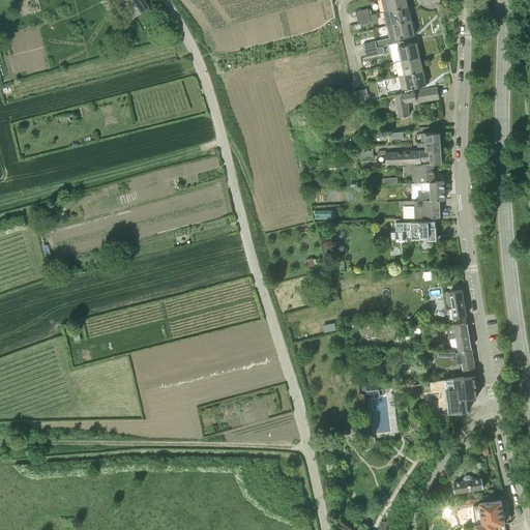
[(107,0),(121,0),(128,10),(114,20),(119,27),(134,17),(147,7),(142,0),(107,0)]
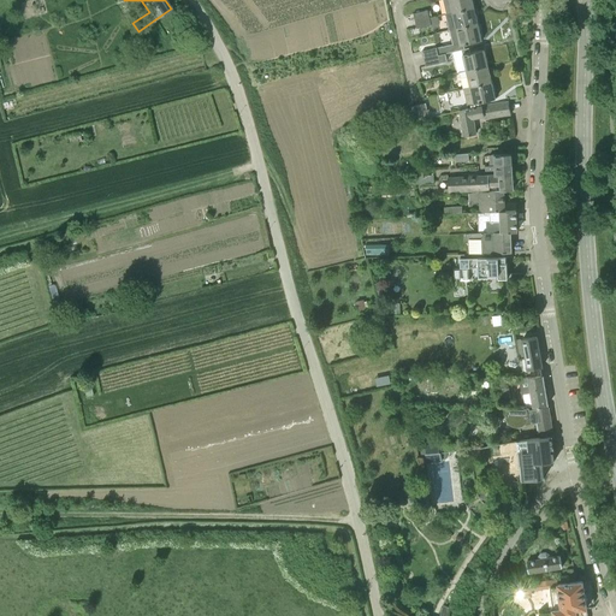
[(449,0),(452,12),(474,7),(472,0),(449,0)]
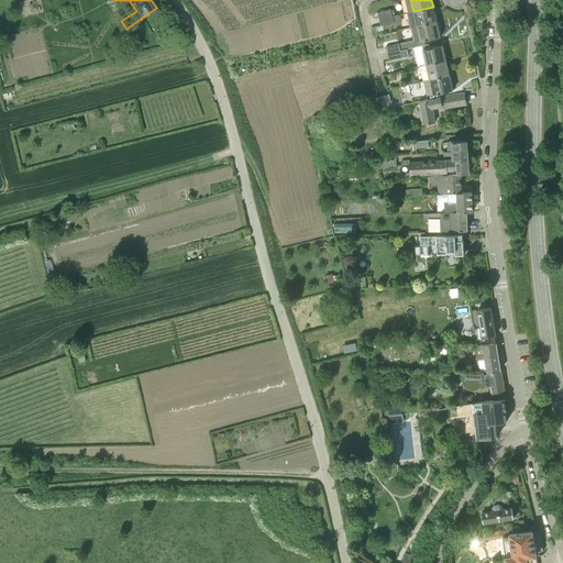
[(411,28),(437,21),(433,7),(414,11),(407,12),(411,28)]
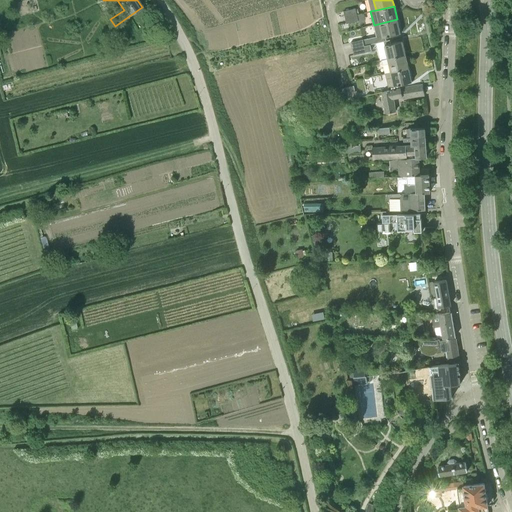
[(345,17),(357,14),(356,8),(344,11),(345,17)]
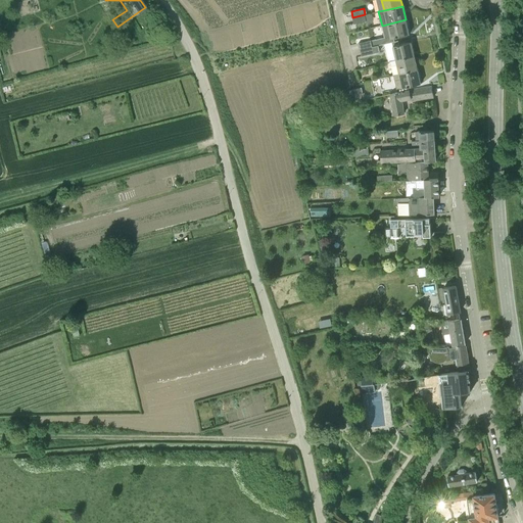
[(353,25),(367,21),(365,14),(352,17),(353,25)]
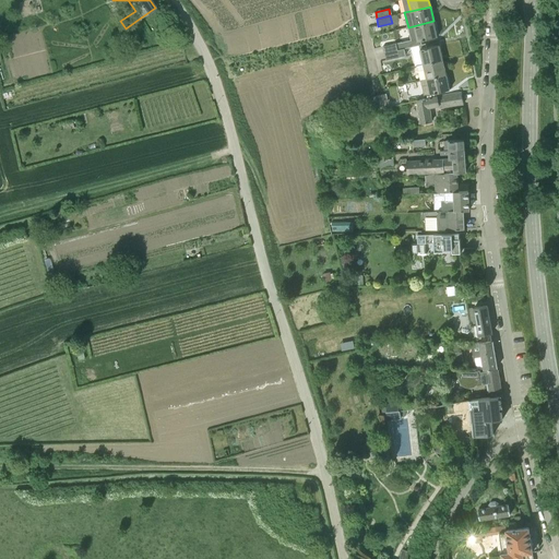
[(433,21),(408,27),(412,43),(420,40),(438,36),(433,21)]
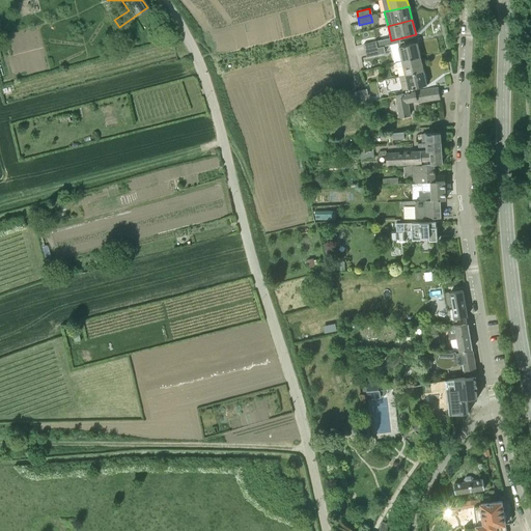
[(365,51),(378,48),(376,40),(364,44),(365,51)]
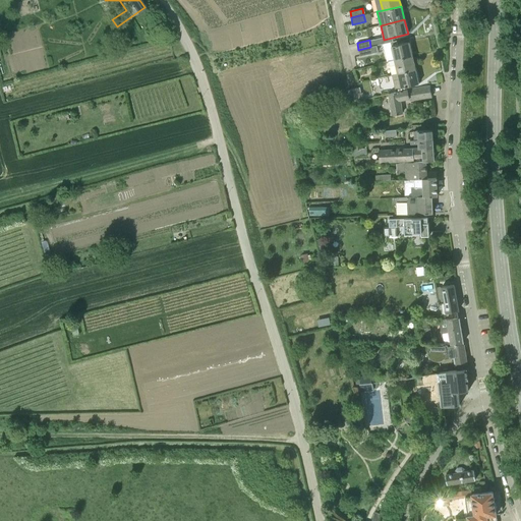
[(395,60),(413,56),(409,42),(391,46),(395,60)]
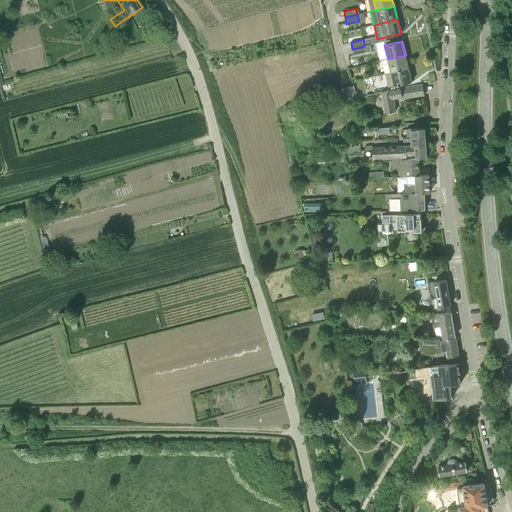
[(352,49),(354,55),(366,52),(364,46),(352,49)]
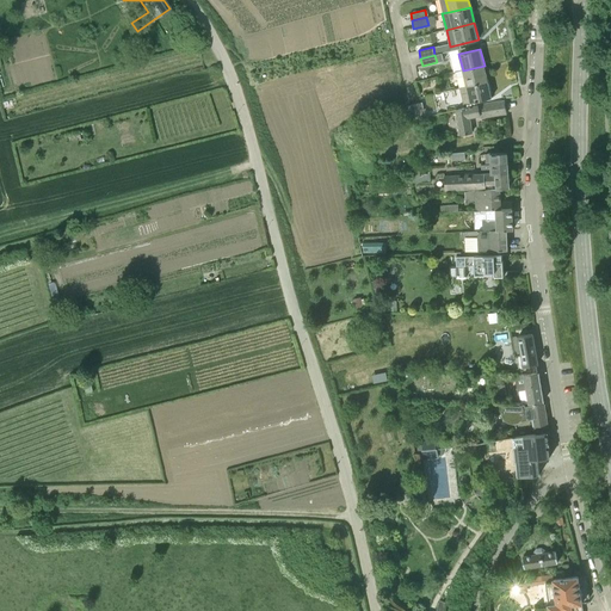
[(461,87),(488,81),(485,66),(463,71),(464,76),(458,78),(457,79),(457,81),(458,82),(461,87)]
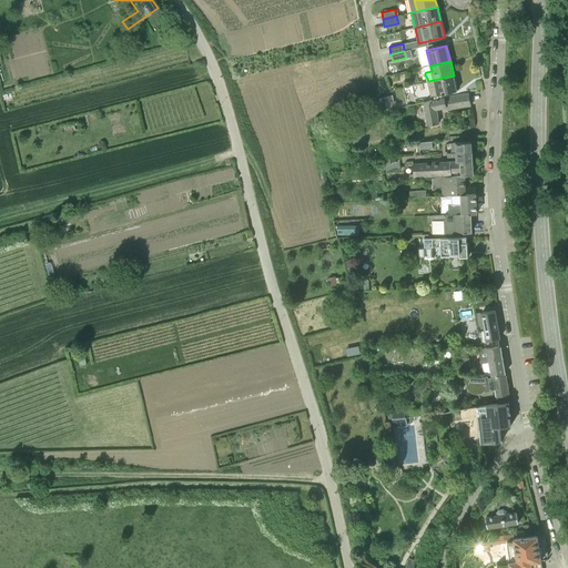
[(454,75),(428,81),(432,97),(457,91),(454,75)]
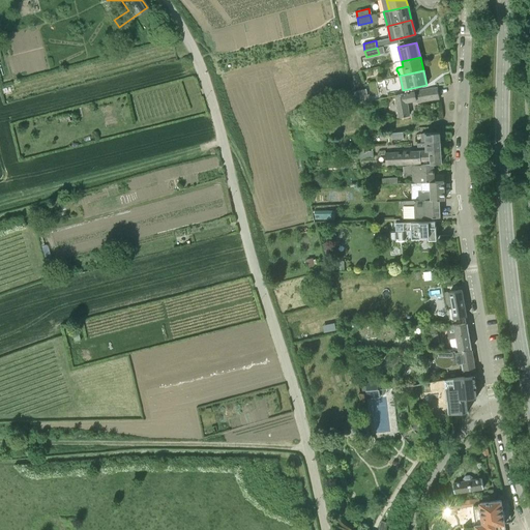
[(437,87),(415,91),(414,90),(405,92),(404,93),(395,95),(399,117),(411,115),(408,102),(417,100),(417,102),(439,98),(437,87)]
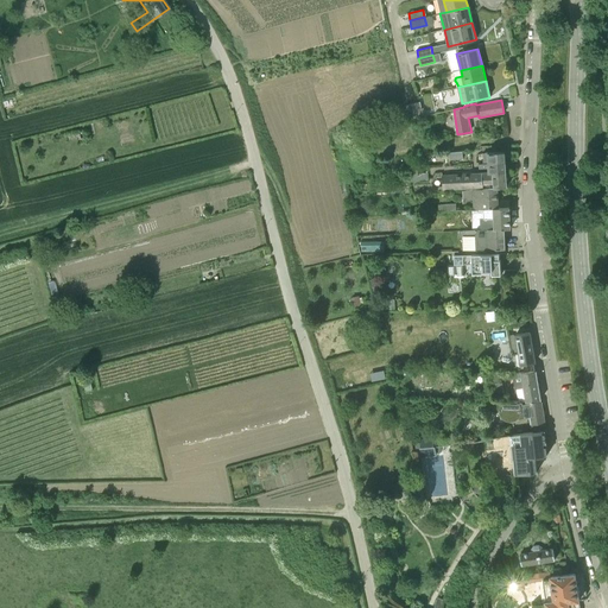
[(420,101),(413,103),(416,118),(424,116),(420,101)]
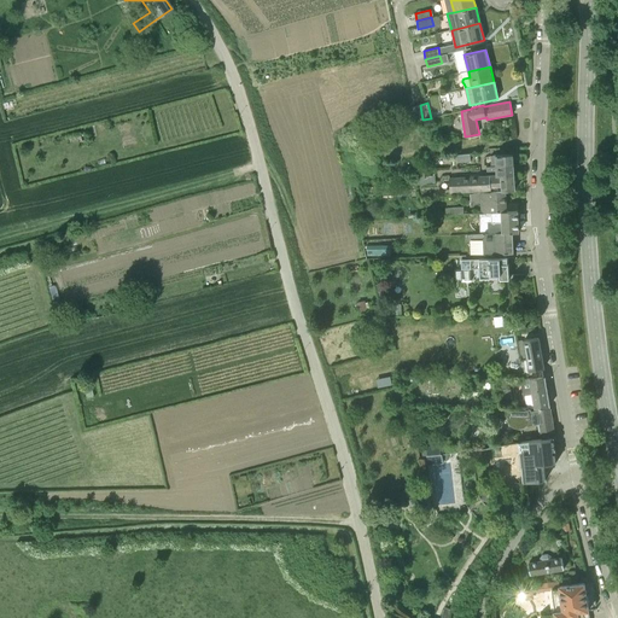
[(415,122),(423,120),(420,105),(412,106),(415,122)]
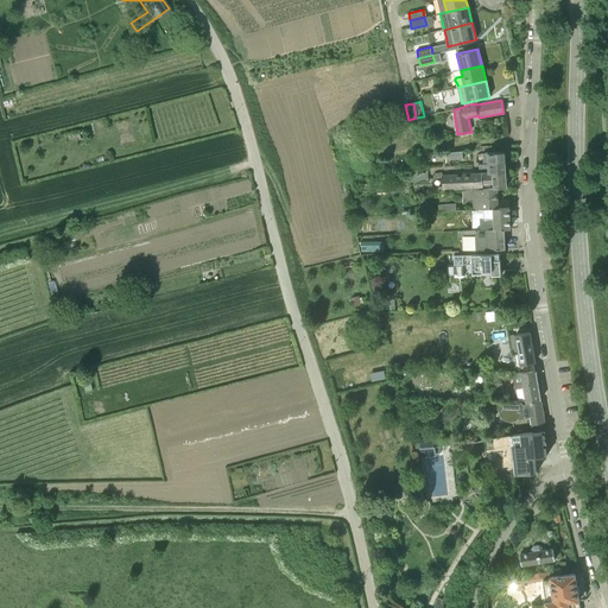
[(479,164),(505,162),(505,152),(487,153),(488,158),(481,158),(481,163),(479,163),(479,164)]
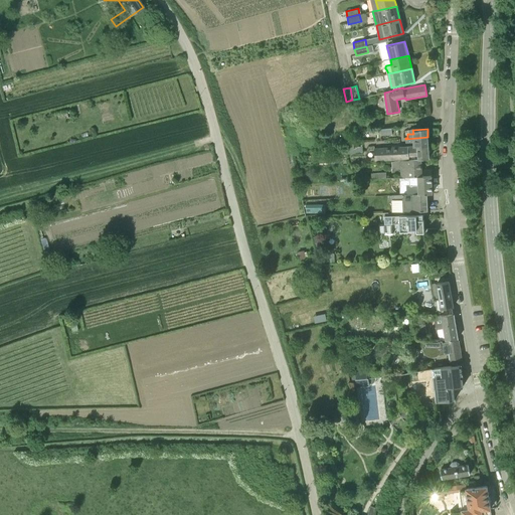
[(414,146),(428,145),(427,137),(405,139),(405,143),(413,143),(413,145),(414,146)]
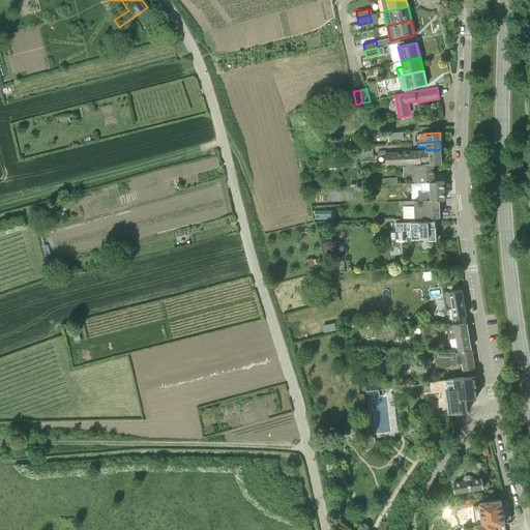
[(357,159),(374,157),(373,150),(365,151),(365,148),(356,149),(357,159)]
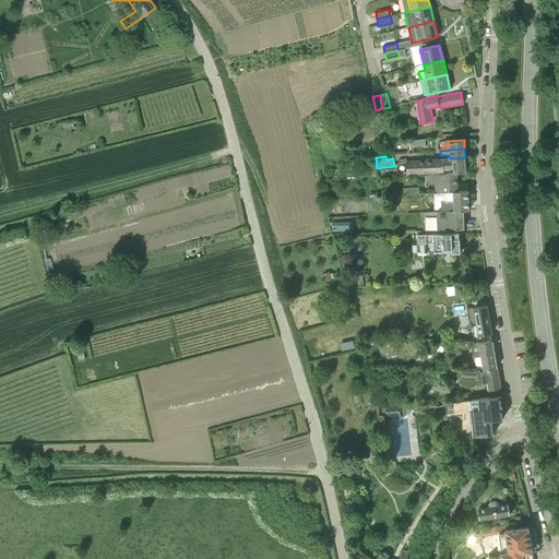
[(454,173),(458,173),(466,171),(465,157),(450,158),(449,157),(443,158),(444,169),(453,168),(454,173)]
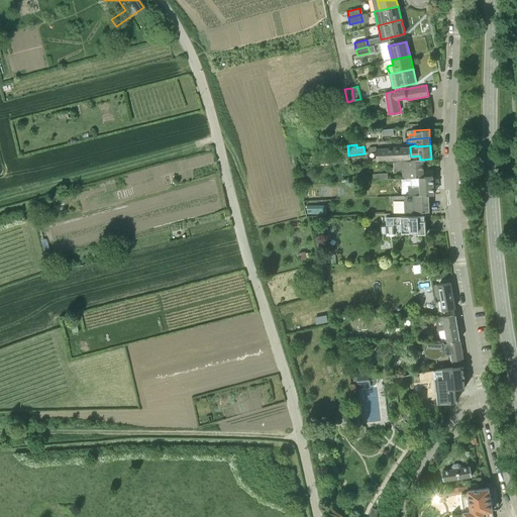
[(411,160),(411,157),(410,146),(376,148),(377,159),(370,159),(370,164),(377,163),(377,162),(411,160)]
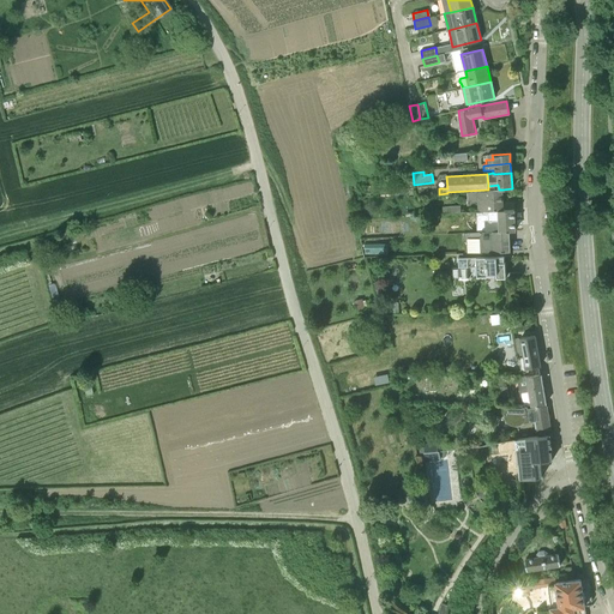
[(488,211),(515,210),(515,202),(503,202),(503,190),(499,190),(468,192),(469,200),(477,199),(479,212),(488,211)]
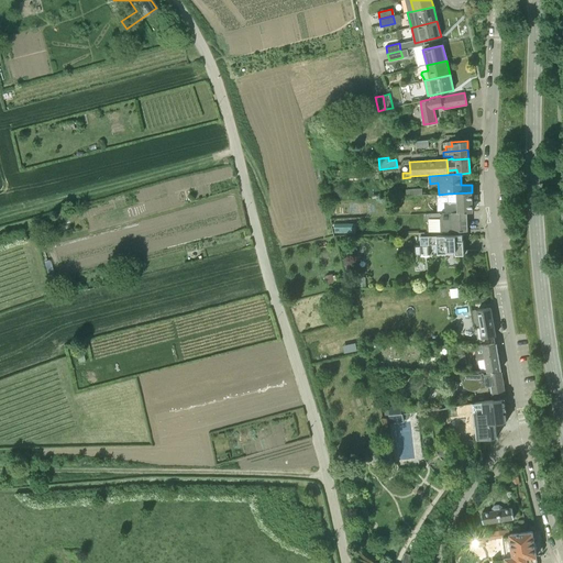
[(445,212),(467,211),(473,211),(472,192),(448,194),(449,202),(444,202),(445,212)]
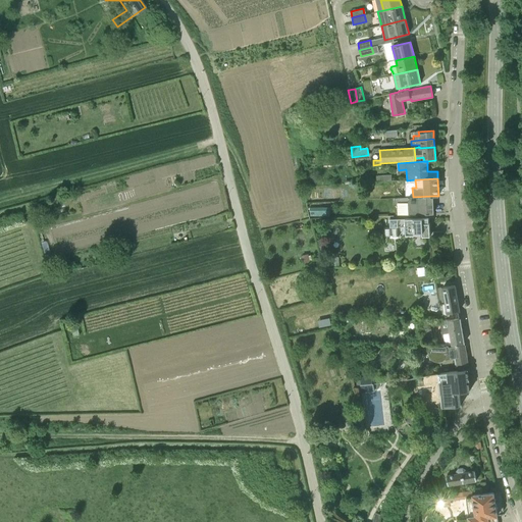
[(433,196),(413,197),(394,198),(395,204),(409,203),(409,215),(433,213),(433,196)]
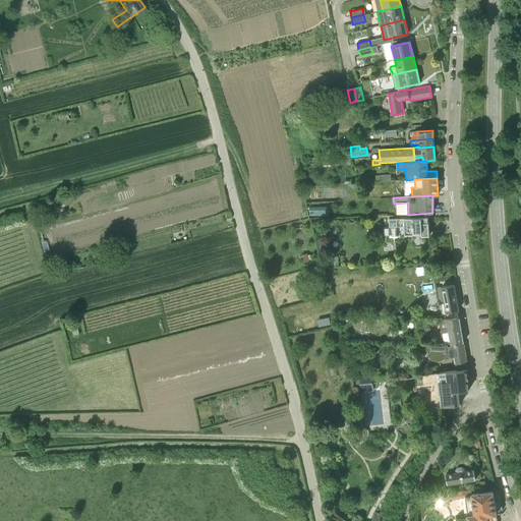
[(421,236),(429,236),(428,218),(389,219),(389,227),(405,226),(405,234),(414,234),(414,232),(421,232),(421,236)]
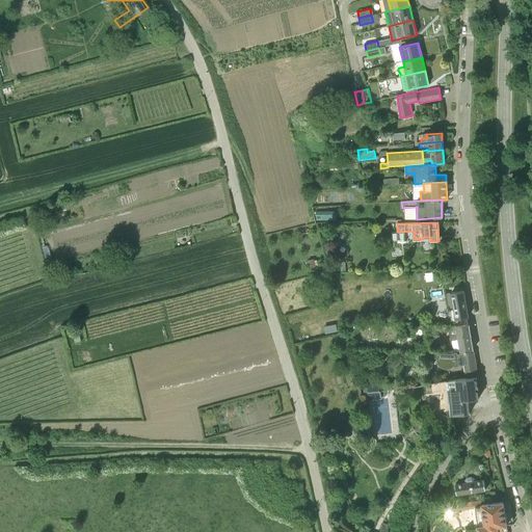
[(455,324),(468,324),(467,318),(469,318),(463,291),(451,293),(454,310),(452,310),(453,320),(454,320),(455,324)]
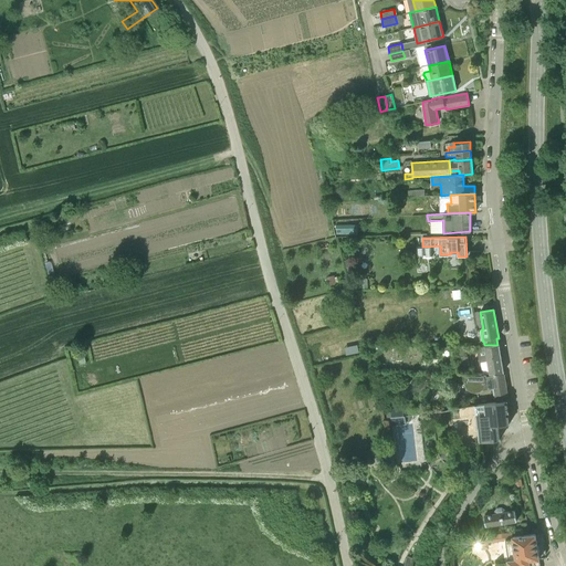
[(498,345),(484,345),(484,346),(478,347),(479,363),(481,362),(482,371),(483,374),(489,374),(490,375),(491,375),(504,373),(499,344),(498,345)]
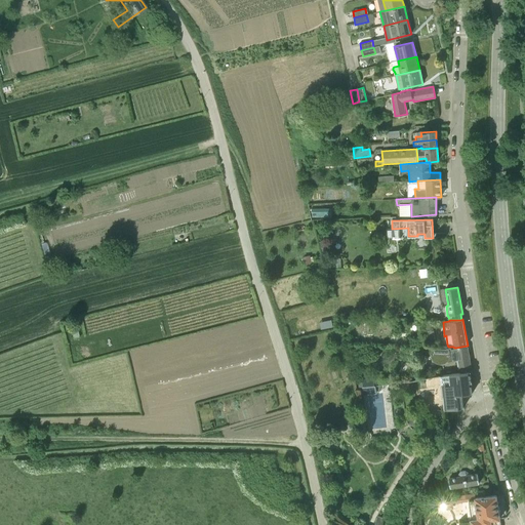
[(468,347),(455,349),(451,350),(452,358),(457,357),(459,372),(472,370),(468,347)]
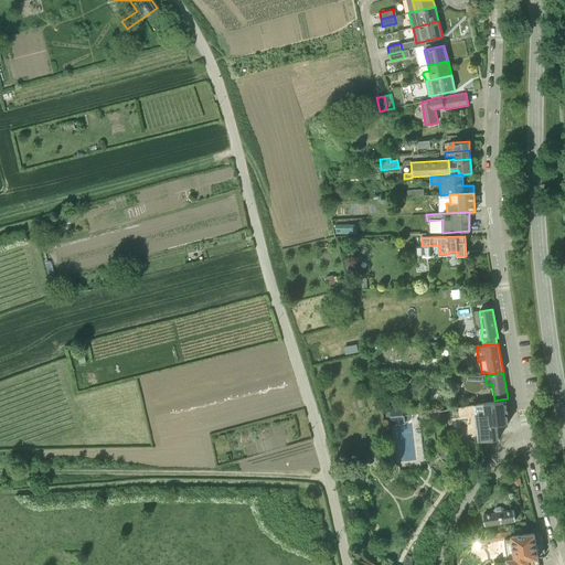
[(477,427),(489,426),(490,436),(503,435),(501,424),(509,424),(505,400),(494,402),(496,412),(475,414),(477,427)]
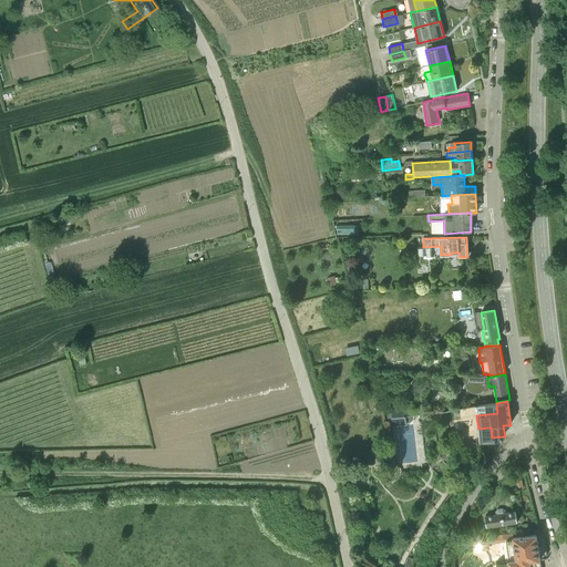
[(404,415),(404,408),(387,410),(388,419),(391,419),(405,418),(404,415)]
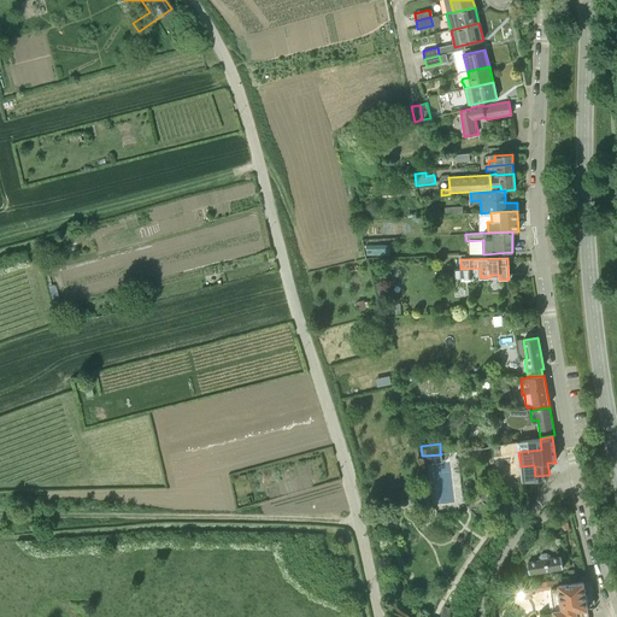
[(425,456),(427,464),(442,463),(442,454),(441,454),(425,456)]
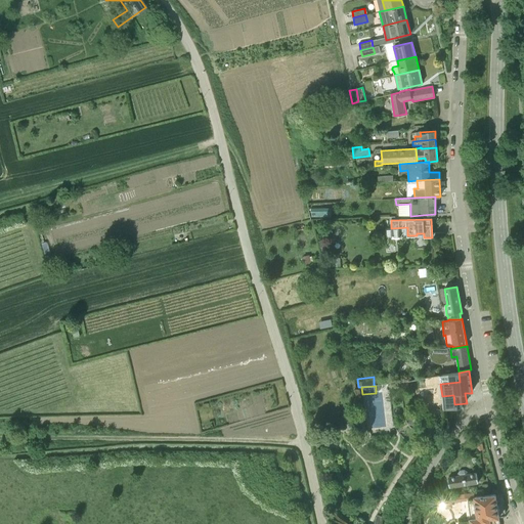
[(457,476),(448,478),(449,487),(478,482),(477,473),(468,475),(468,473),(464,470),(460,471),(457,474),(457,476)]
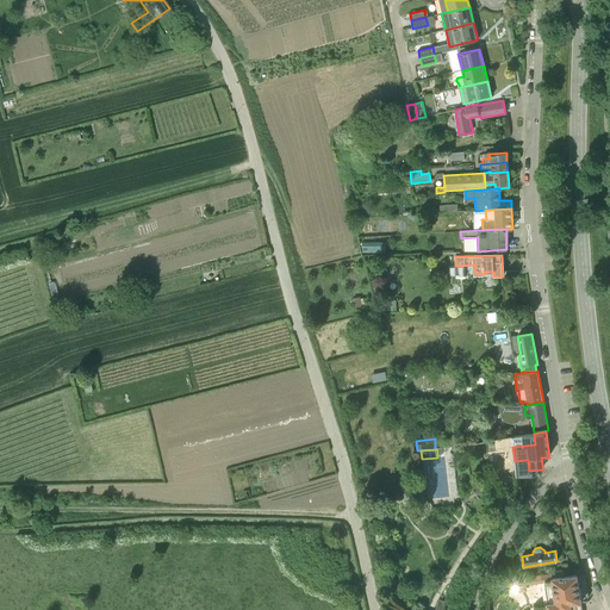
[(548,604),(540,605),(535,605),(535,609),(582,609),(578,576),(553,579),(553,574),(533,577),(533,578),(520,579),(521,591),(527,591),(526,584),(545,583),(548,604)]
